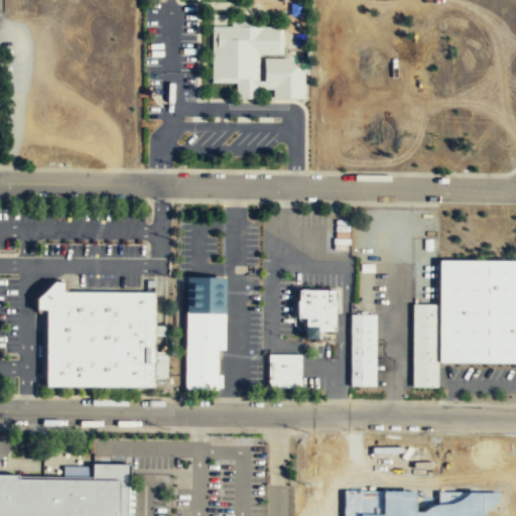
[(212,82),(235,83),(234,98),(257,98),(257,88),(273,88),(273,98),(303,97),(304,74),(288,57),(264,57),(264,81),(258,80),(258,53),(282,53),(283,26),(212,25),(212,82)]
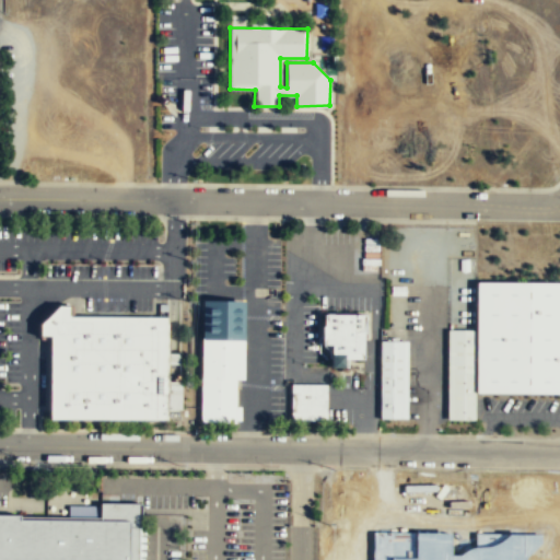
[(559,282),(475,282),(475,330),(446,329),(446,419),(473,419),(474,392),(559,392),(559,282)]
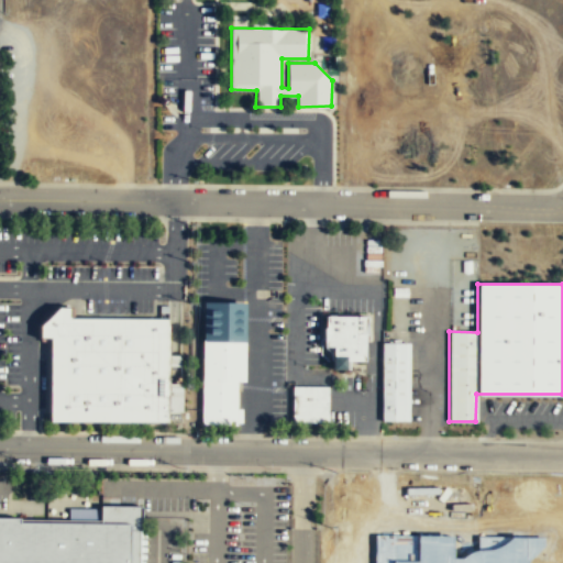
[(244,301),(202,300),(200,423),(236,424),(236,381),(243,381),(244,301)]
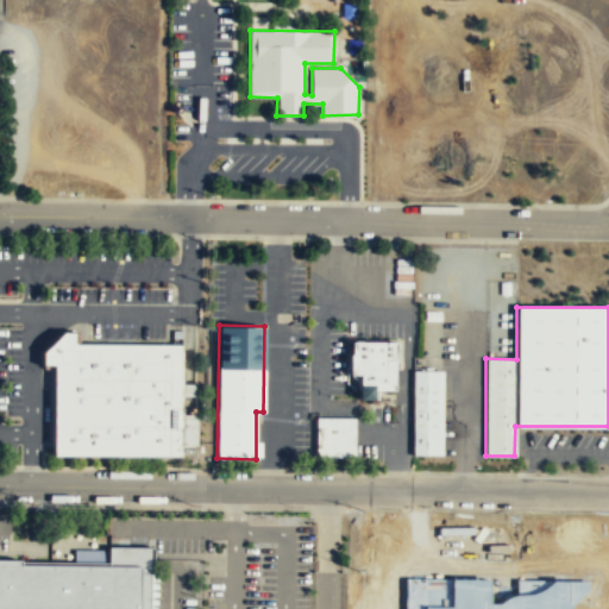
[(54,454),(54,364),(42,364),(42,351),(63,331),(77,331),(77,341),(183,344),(182,456),(54,454)]
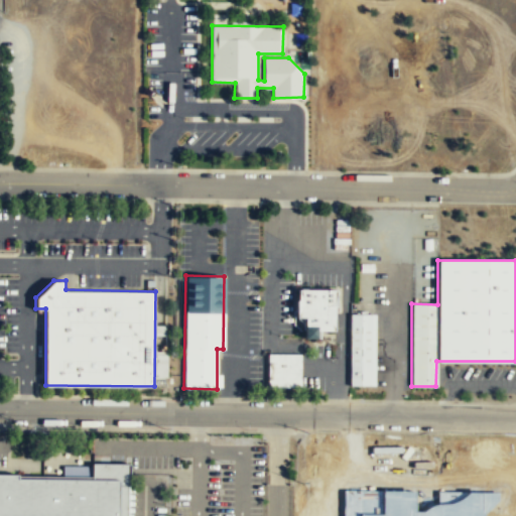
[(317,339),(317,331),(335,331),(335,289),(296,289),(295,319),(302,319),(302,339),(317,339)]
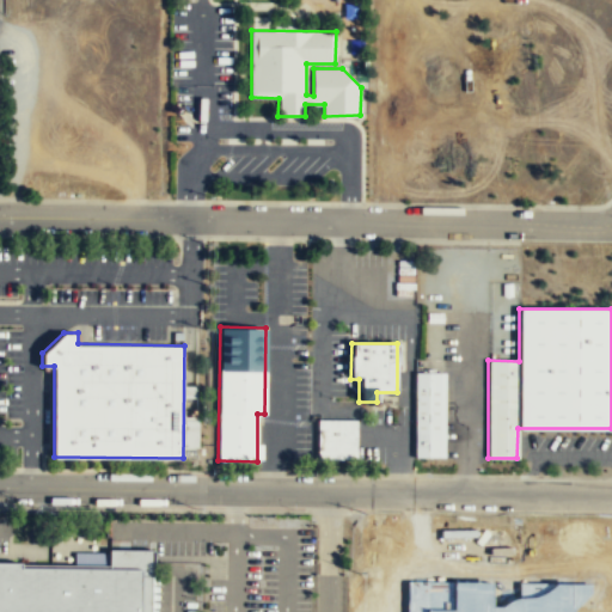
[(445,372),(414,372),(414,458),(445,458),(445,372)]
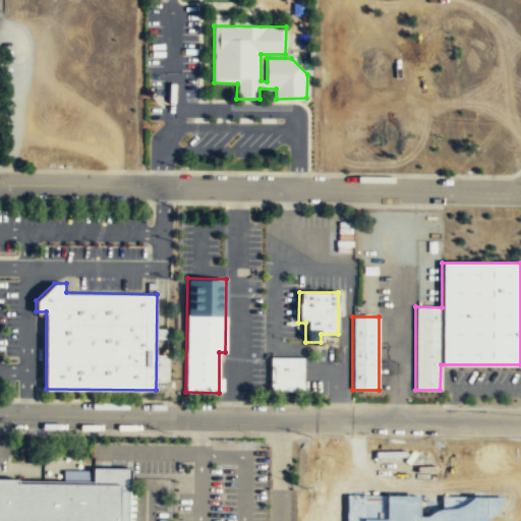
[(302,357),(270,357),(270,391),(302,391),(302,357)]
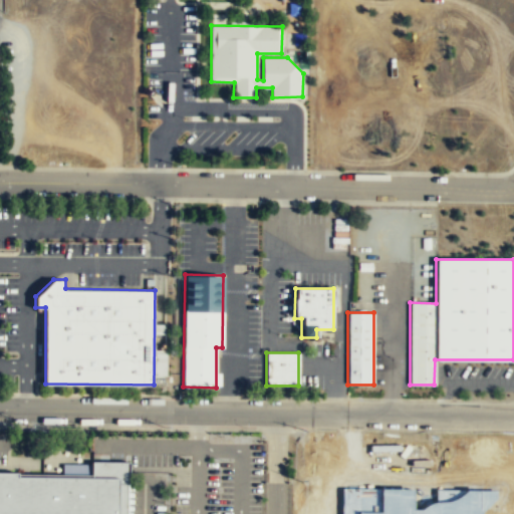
[(0,513),(0,474),(91,476),(91,463),(108,463),(127,463),(127,465),(126,513),(0,513)]
